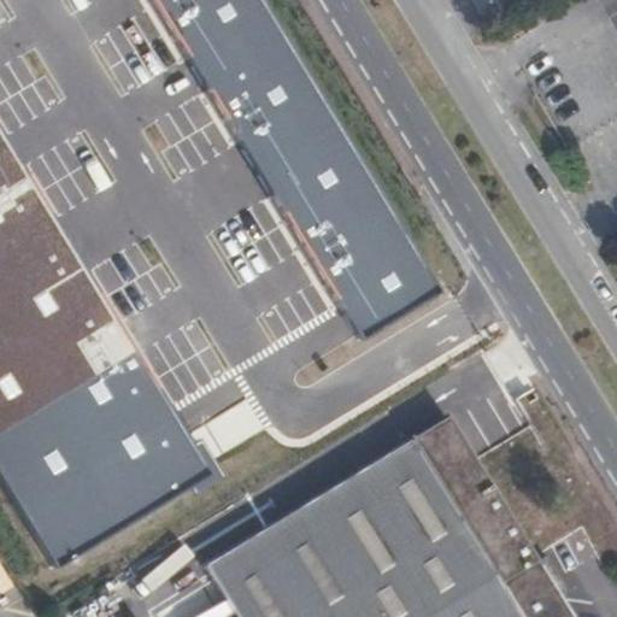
[(216,117),(212,110),(144,0),(0,0),(0,163),(106,99),(174,207),(191,198),(227,258),(145,307),(66,357),(62,359),(56,348),(40,358),(46,368),(35,375),(74,436),(103,419),(276,313),(262,289),(325,248),(272,162),(251,158),(242,163),(245,166),(234,171),(229,162),(206,123),(216,117)]
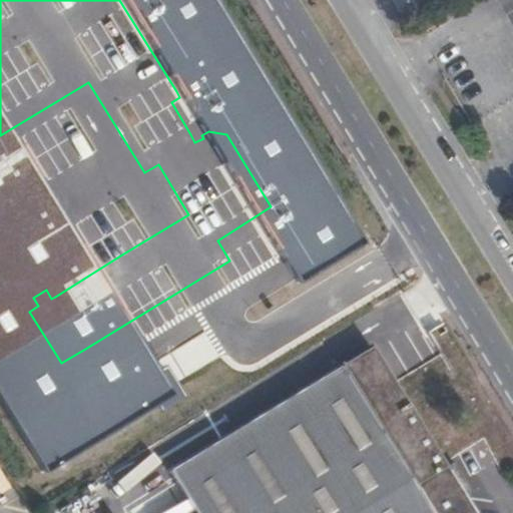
[(195,80),(176,91),(179,97),(171,102),(190,134),(198,130),(218,118),(195,80)]
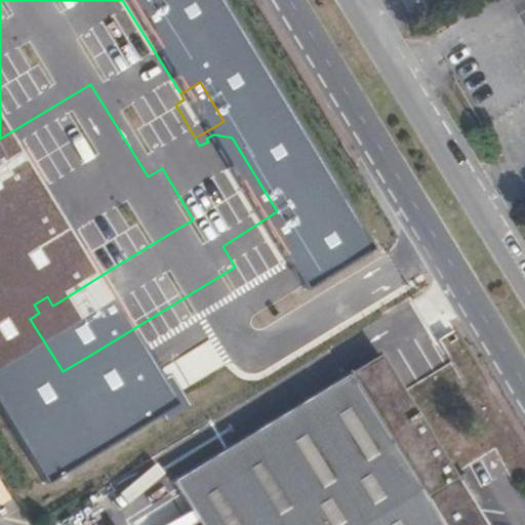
[(203,133),(195,137),(199,146),(208,142),(206,138),(203,133)]
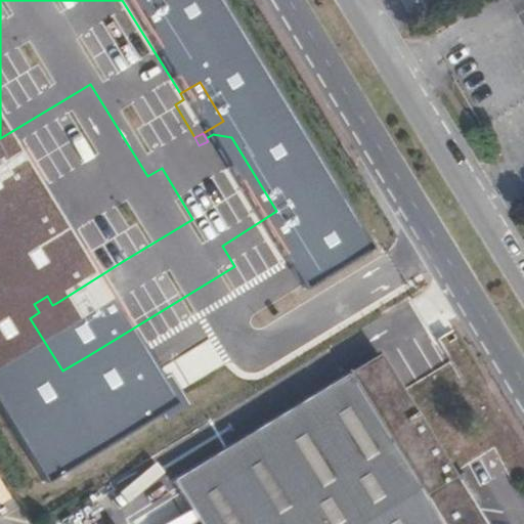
[(56,303),(123,261),(111,241),(43,281),(56,303)]
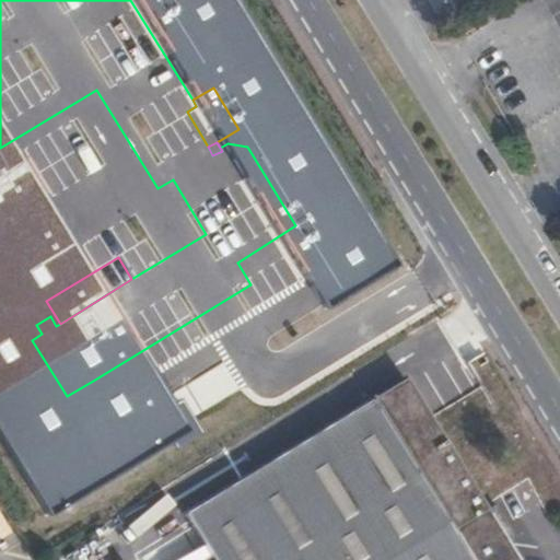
[(260,301),(251,284),(93,381),(104,397),(260,301)]
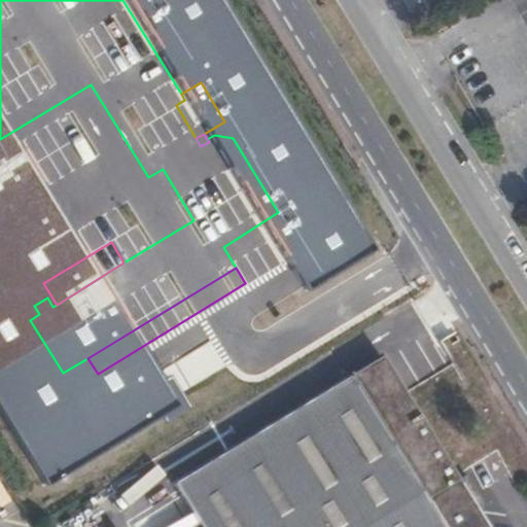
[(63,373),(30,320),(4,337),(37,389),(63,373)]
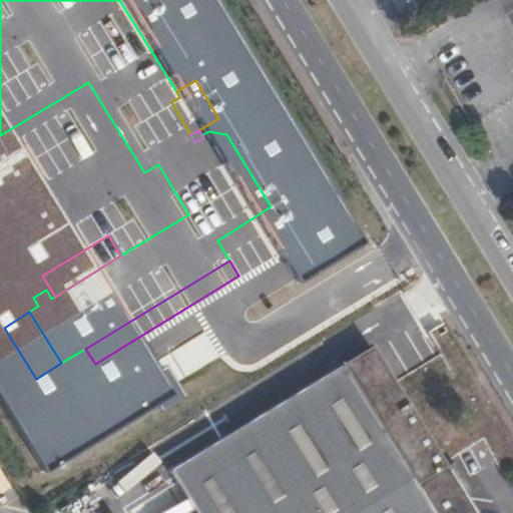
[(473,512),(464,497),(471,491),(454,462),(445,467),(372,346),(169,472),(193,512),(473,512)]
